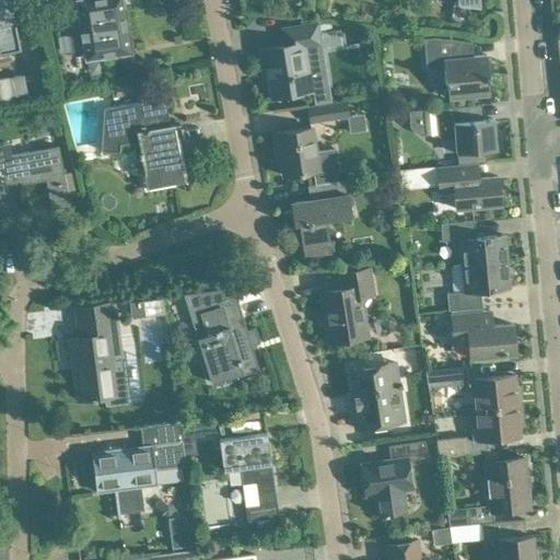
[(0,0),(0,53),(19,50),(9,0),(0,0)]
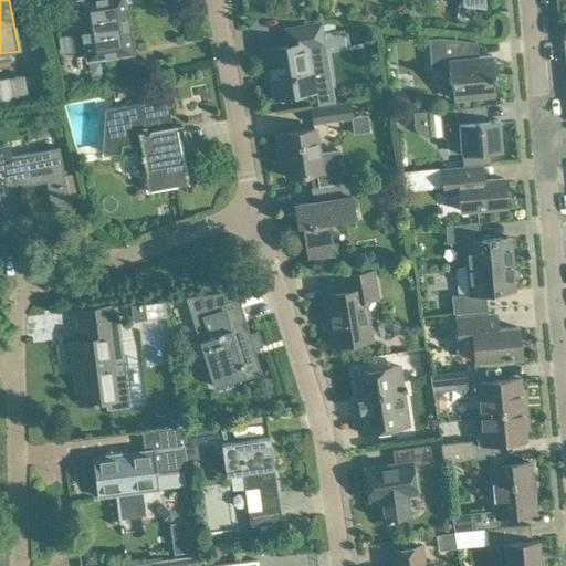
[(122,0),(77,0),(81,21),(81,22),(87,21),(90,30),(88,30),(87,30),(85,30),(84,30),(83,31),(82,32),(81,33),(81,35),(81,37),(81,38),(82,39),(83,40),(84,40),(87,60),(117,55),(116,44),(129,42),(122,0)]
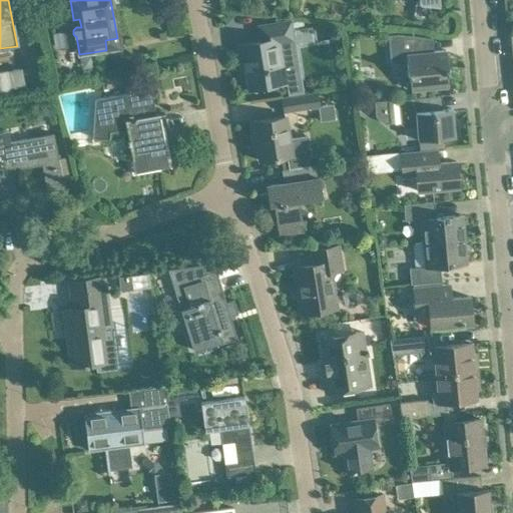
[(418,0),(419,3),(438,5),(438,9),(439,9),(438,0),(418,0)]
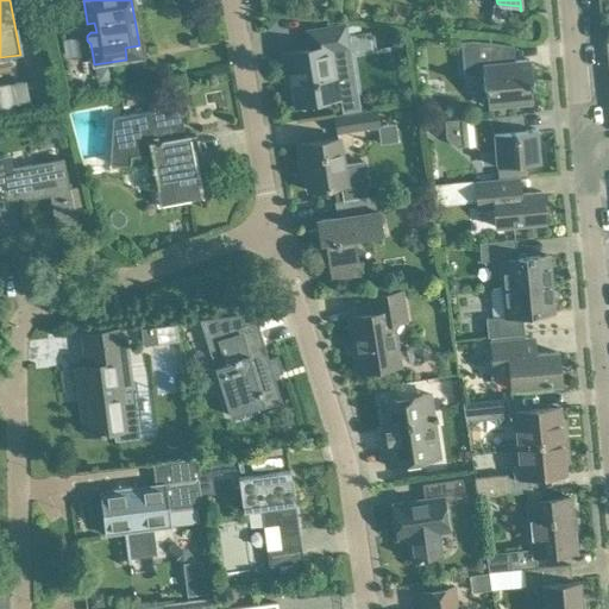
[(295,106),(339,99),(339,95),(343,94),(346,98),(357,96),(360,92),(358,77),(353,74),(343,75),(340,80),(337,81),(332,51),(349,49),(344,25),(306,31),(308,49),(281,52),(284,73),(289,71),(295,106)]
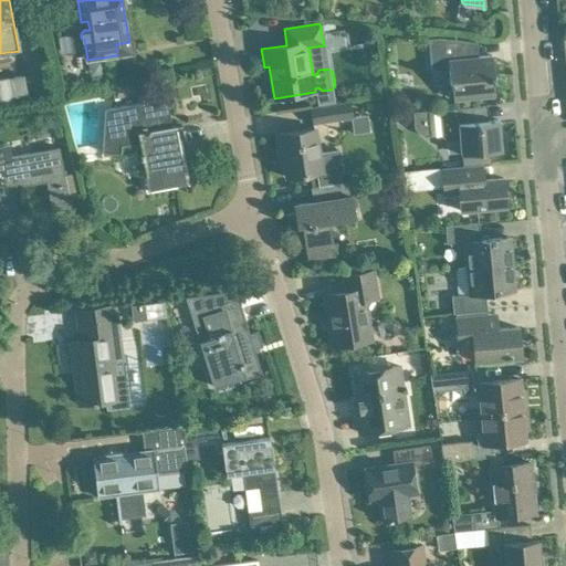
[(34,39),(22,41),(24,51),(35,49),(34,39)]
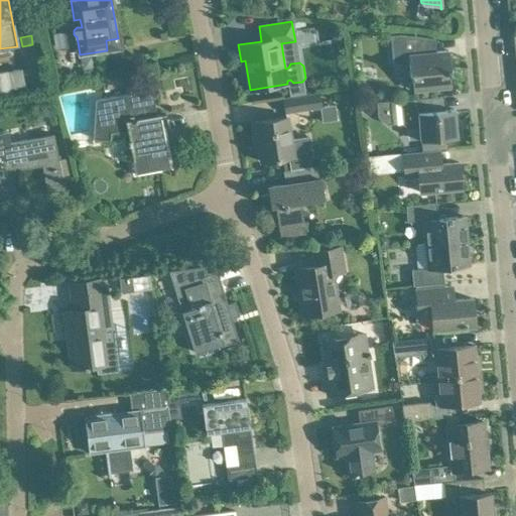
[(434,39),(400,35),(390,36),(392,61),(409,63),(410,77),(412,77),(413,91),(449,87),(448,73),(450,73),(448,50),(429,52),(428,40),(434,39)]
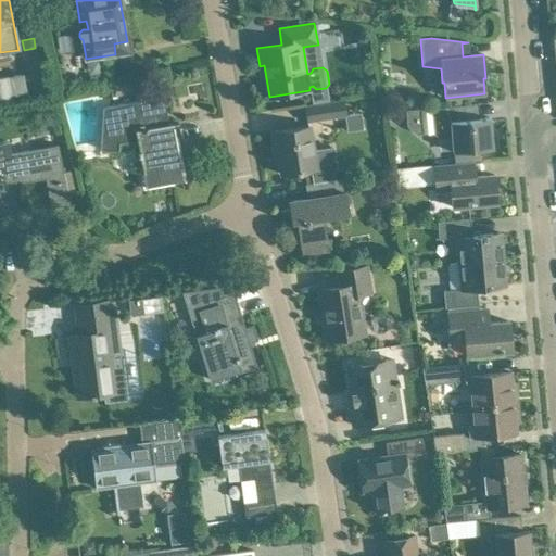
[(38,60),(21,63),(26,95),(43,91),(38,60)]
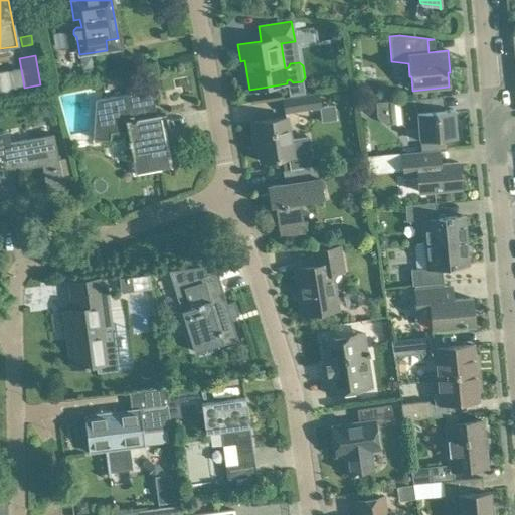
[(130,144),(133,159),(135,173),(169,166),(159,115),(165,114),(164,113),(150,116),(149,107),(155,106),(151,86),(152,84),(152,83),(124,89),(125,94),(96,100),(93,139),(109,140),(110,132),(127,129),(129,140),(127,140),(128,145),(130,144)]
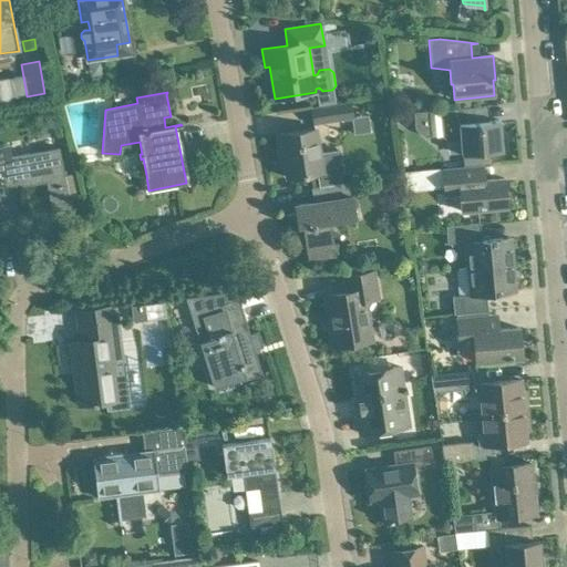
[(352,120),(350,100),(310,106),(313,125),(352,120)]
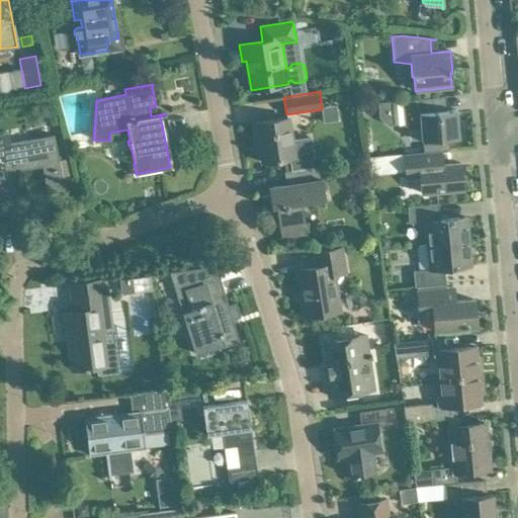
[(373,92),(364,92),(365,102),(374,101),(373,92)]
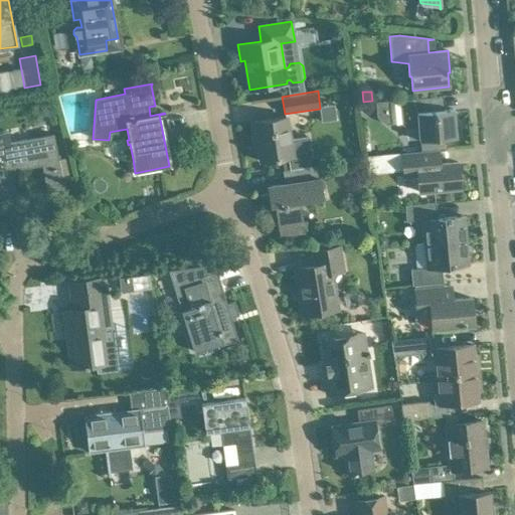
[(419,96),(399,98),(399,100),(389,100),(389,101),(376,102),(377,117),(386,124),(399,123),(405,128),(418,126),(419,140),(456,137),(453,109),(421,112),(419,96)]
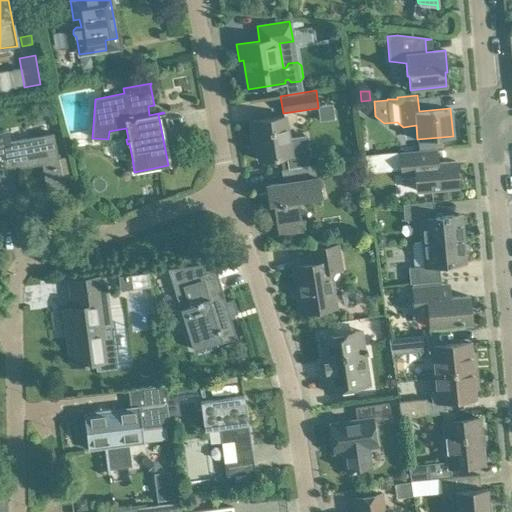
[(259,160),(291,156),(284,116),(250,121),(252,135),(255,135),(259,160)]
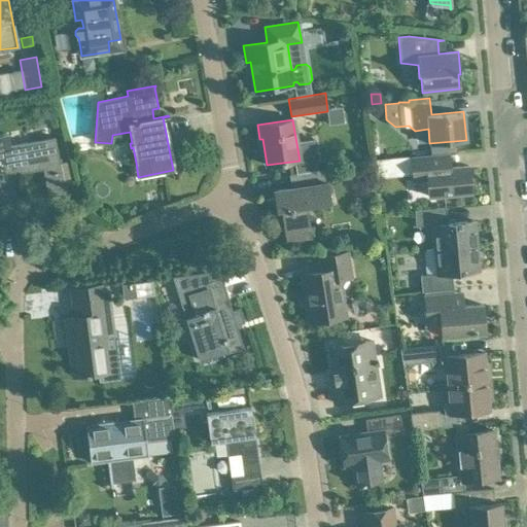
[(8,134),(0,135),(0,188),(2,201),(13,198),(16,198),(12,175),(42,169),(48,197),(66,192),(55,138),(10,146),(8,134)]
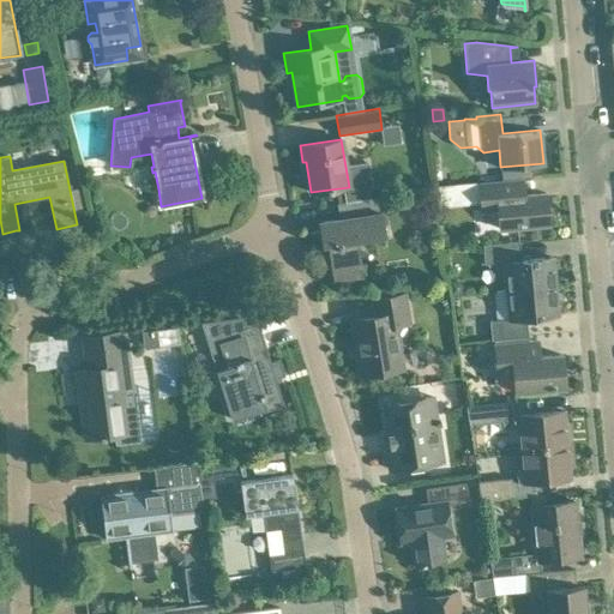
[(522,179),(479,182),(481,210),(498,209),(499,229),(549,224),(546,193),(513,197),(512,181),(522,180),(522,179)]
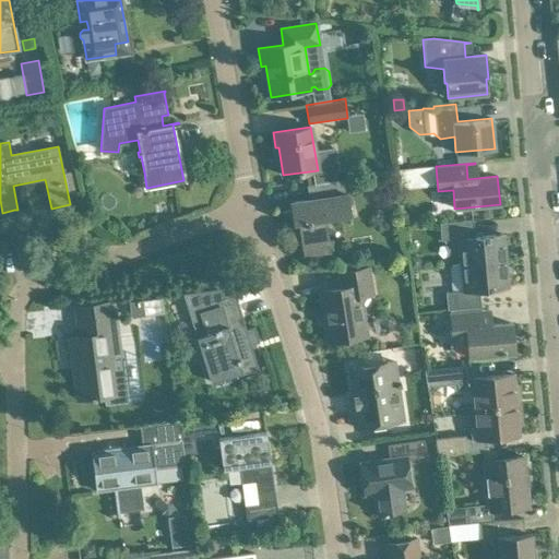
[(309,200),(295,201),(289,202),(293,224),(298,224),(304,257),(331,253),(325,219),(351,215),(347,193),(345,193),(343,179),(307,185),(309,200)]
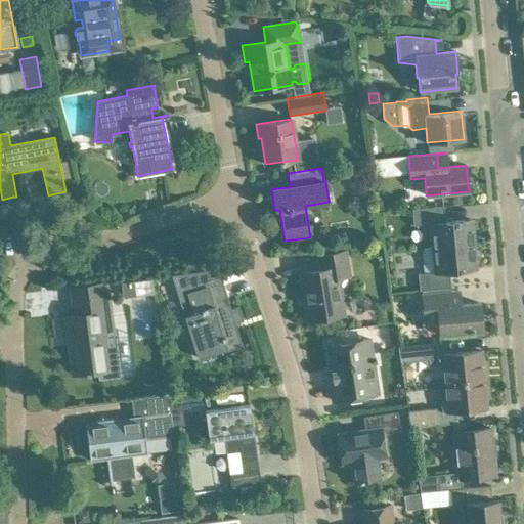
[(430,224),(433,249),(473,245),(471,220),(444,222),(443,206),(411,209),(412,225),(430,224)]
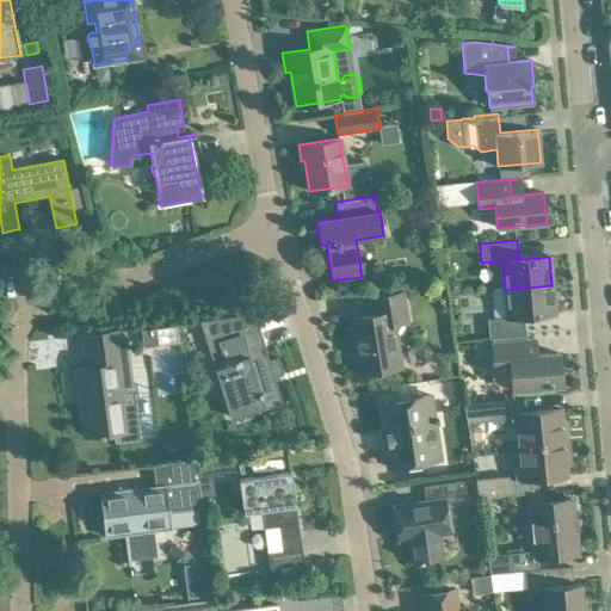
[(454,279),(446,279),(448,294),(462,292),(461,284),(454,279)]
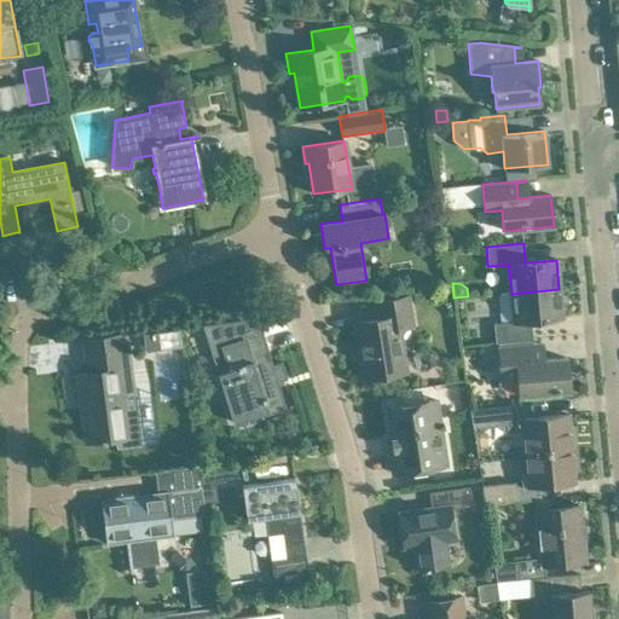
[(562,318),(559,289),(512,294),(514,322),(493,324),(495,343),(532,340),(531,320),(562,318)]
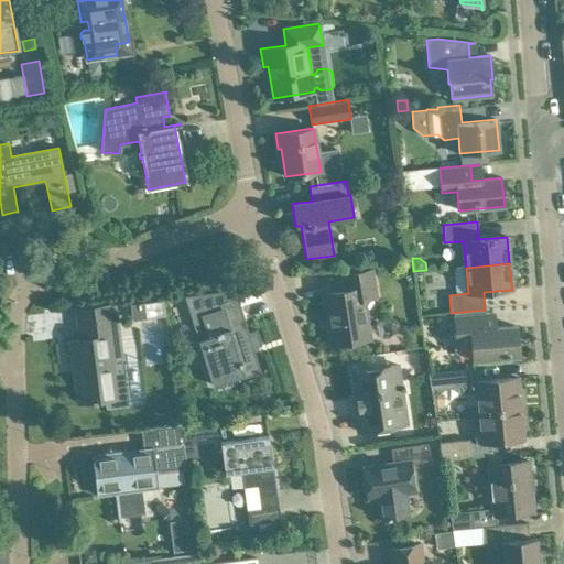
[(333,345),(368,339),(361,299),(376,296),(371,270),(343,274),(346,291),(325,294),(333,345)]
